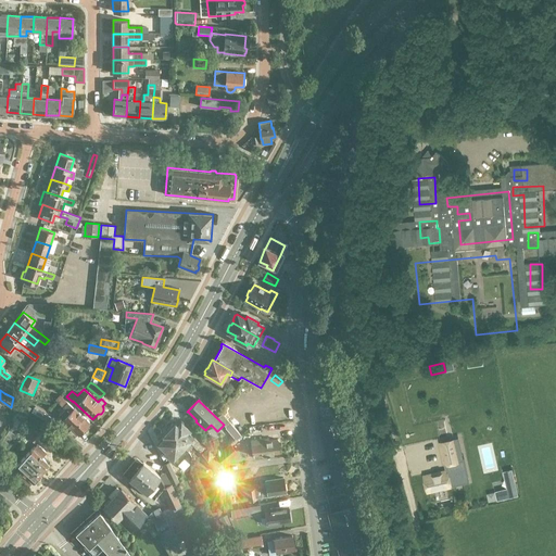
[(72,429),(70,432),(74,437),(77,433),(78,434),(81,434),(85,431),(84,428),(89,422),(74,408),(67,403),(63,407),(65,409),(59,416),(72,429)]
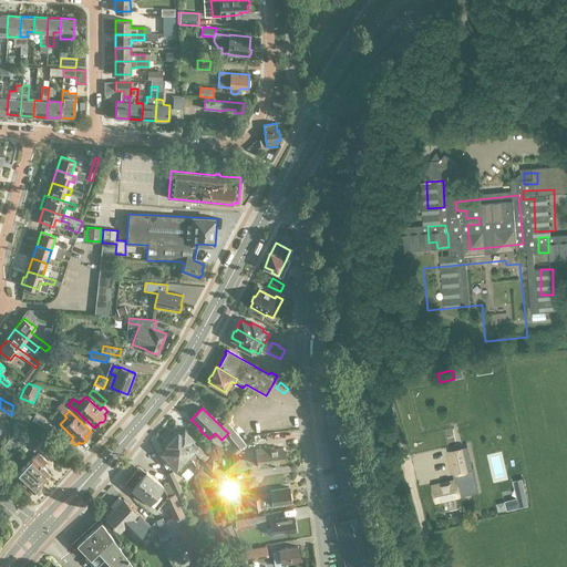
[(54,426),(33,415),(30,423),(50,434),(54,426)]
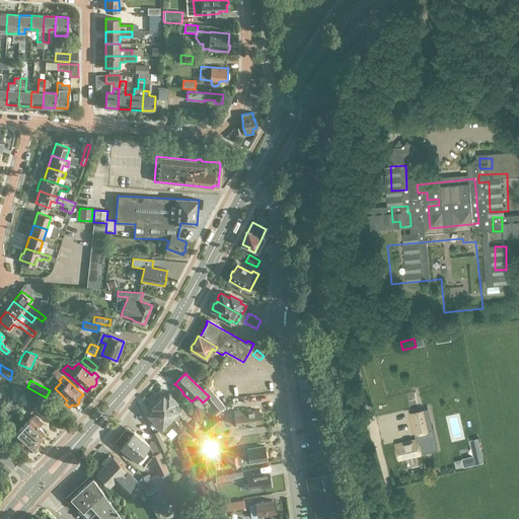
[(186,413),(180,408),(175,402),(176,401),(168,394),(165,398),(163,396),(162,397),(161,396),(157,400),(158,402),(157,402),(167,413),(167,415),(171,418),(176,412),(181,417),(186,413)]
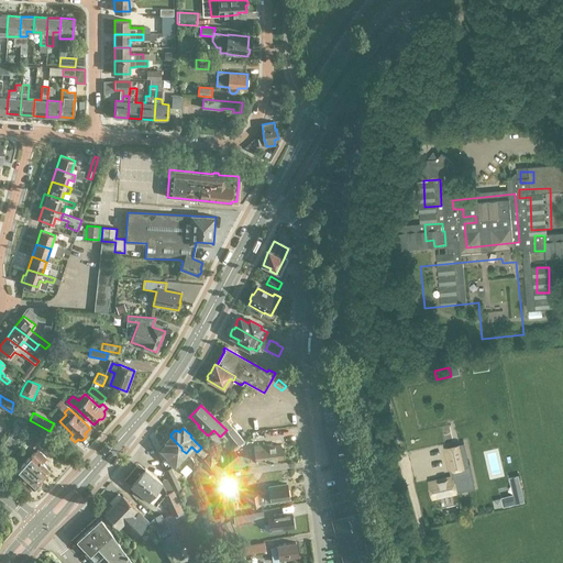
[(244,441),(233,429),(228,433),(239,445),(244,441)]
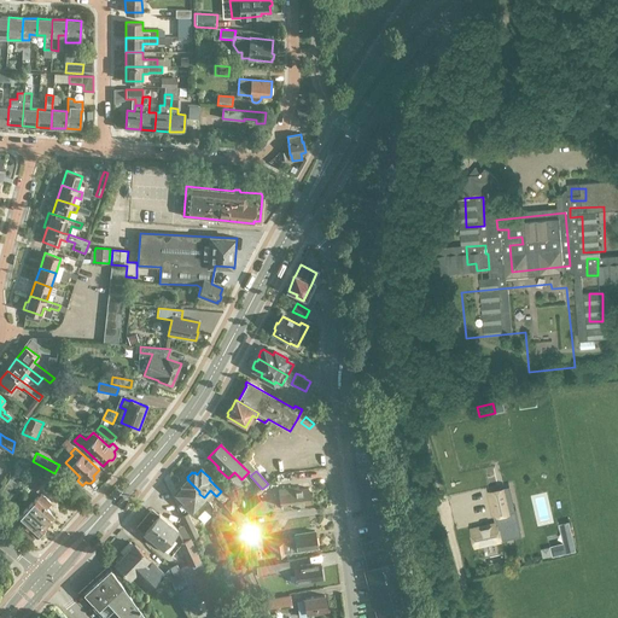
[(202,499),(204,497),(199,494),(199,491),(187,479),(182,485),(184,487),(176,494),(185,501),(182,503),(197,518),(208,505),(202,499)]
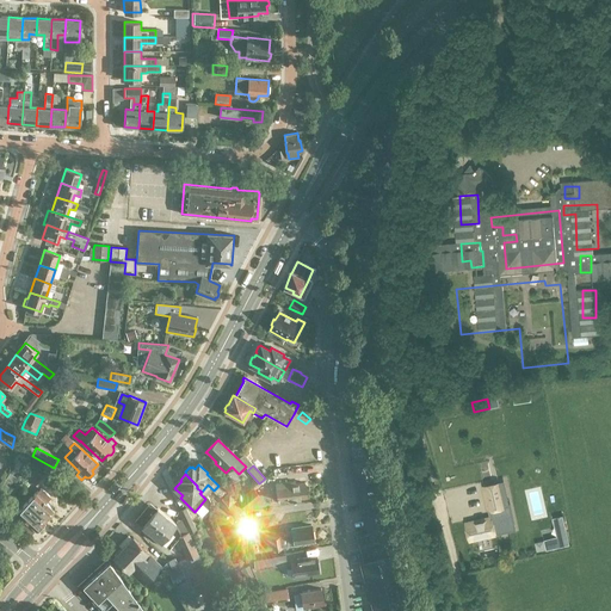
[(41,475),(34,482),(38,487),(45,480),(41,475)]
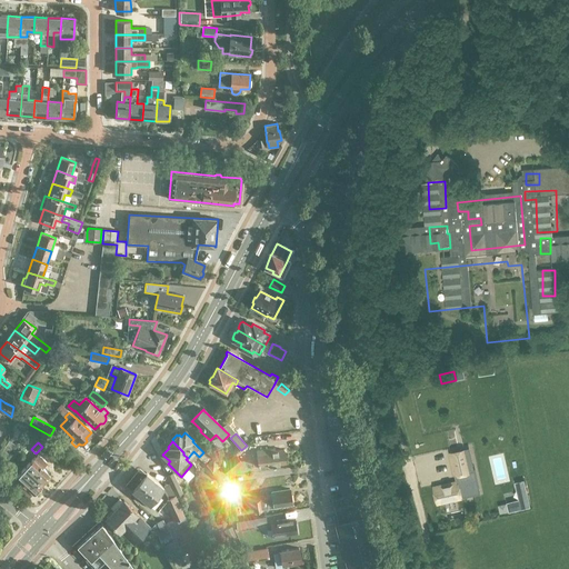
[(253,467),(245,468),(246,472),(260,470),(259,467),(272,466),(272,467),(276,466),(276,465),(286,463),(283,450),(275,451),(275,449),(257,451),(258,458),(252,459),(253,467)]
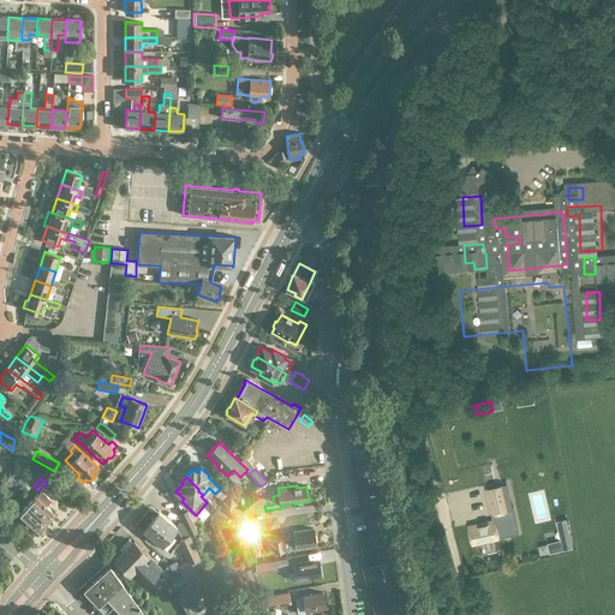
[(509,509),(503,485),(485,489),(491,514),(509,509)]
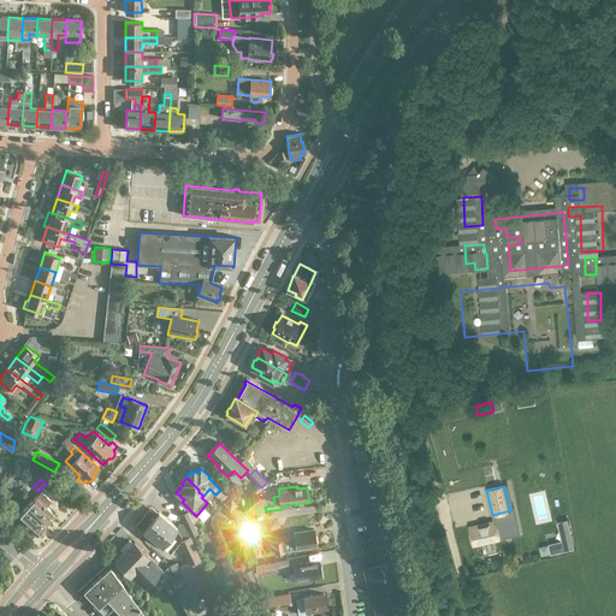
[(35,534),(36,534),(41,534),(43,531),(43,526),(54,515),(46,507),(51,502),(41,493),(36,498),(18,517),(28,527),(24,532),(31,538),(35,534)]
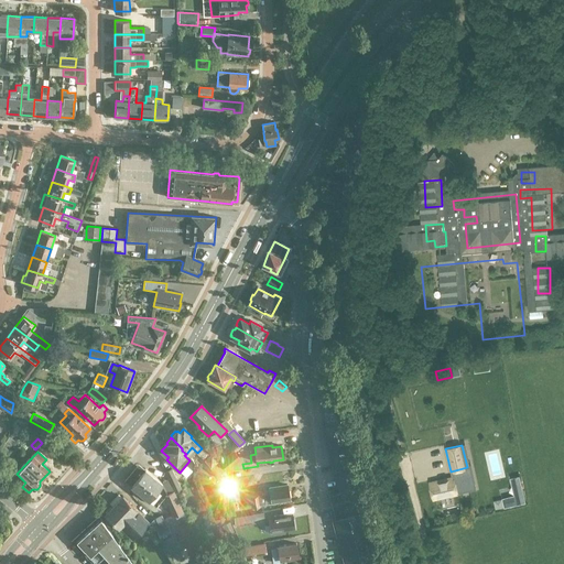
[(219,464),(209,452),(206,454),(205,452),(201,456),(204,459),(218,477),(223,473),(225,470),(219,464)]
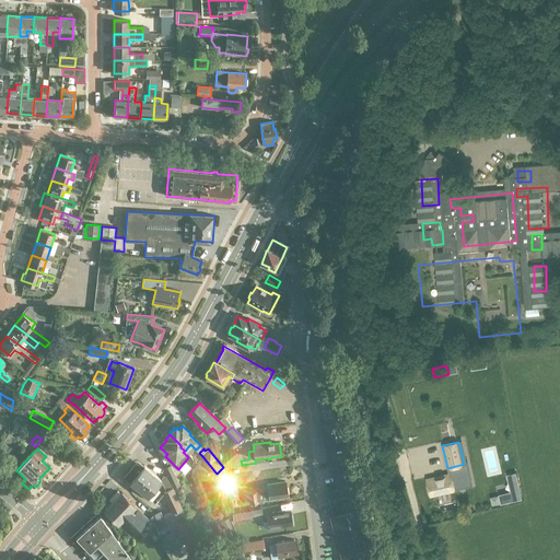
[(232,448),(218,461),(223,467),(224,466),(234,465),(241,459),(232,448)]
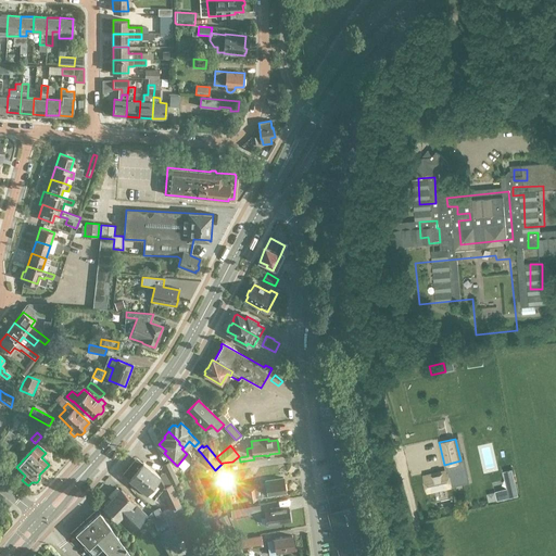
[(129,476),(129,479),(129,480),(147,494),(154,500),(162,491),(171,508),(162,513),(164,518),(154,522),(159,531),(160,530),(167,546),(194,534),(180,504),(179,505),(176,497),(177,497),(171,484),(165,488),(160,477),(143,463),(142,464),(139,464),(136,465),(134,467),(131,469),(130,472),(129,476)]
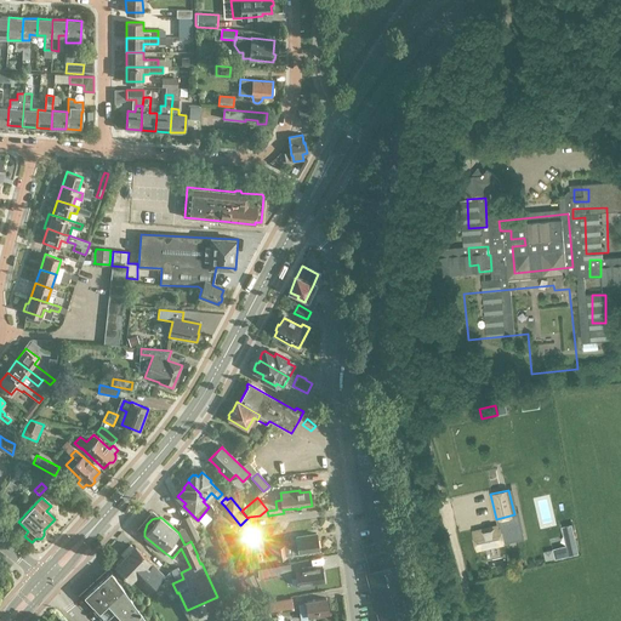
[(182,520),(193,542),(199,539),(188,517),(182,520)]
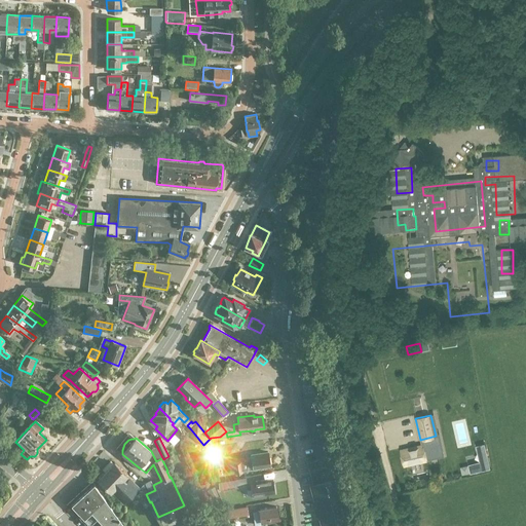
[(422,445),(401,450),(404,465),(426,460),(422,445)]
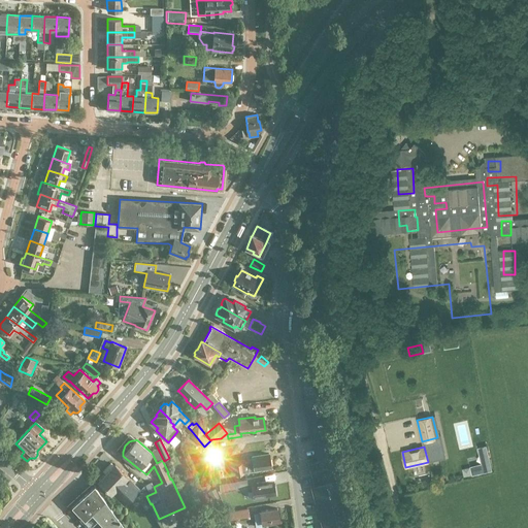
[(253,460),(248,461),(249,469),(254,469),(254,471),(263,470),(263,469),(271,468),(269,455),(252,457),(253,460)]
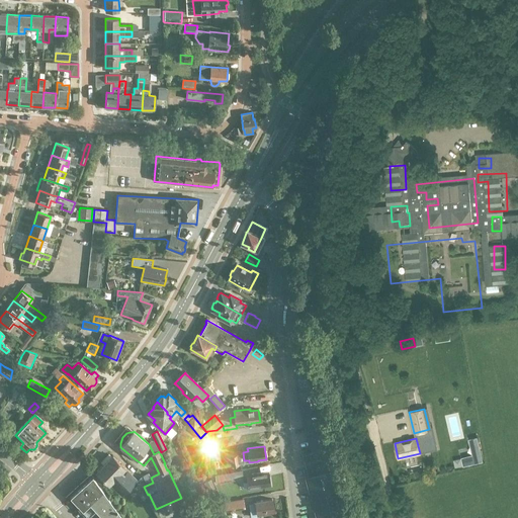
[(207,463),(210,476),(216,473),(212,461),(216,461),(213,453),(203,455),(206,463),(207,463)]
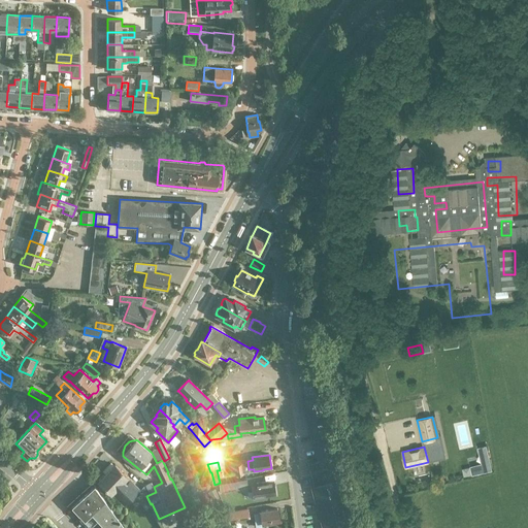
[(243,474),(243,473),(241,464),(235,465),(236,475),(243,474)]
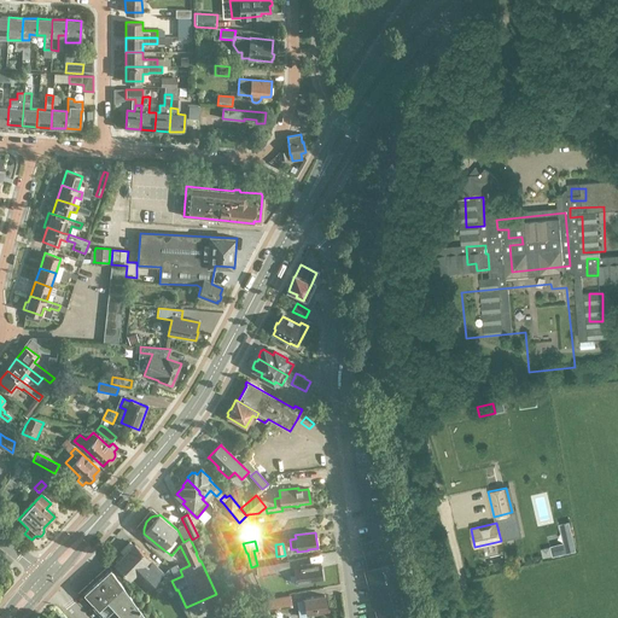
[(145,592),(162,573),(149,560),(149,559),(134,544),(115,564),(129,578),(130,577),(145,592)]
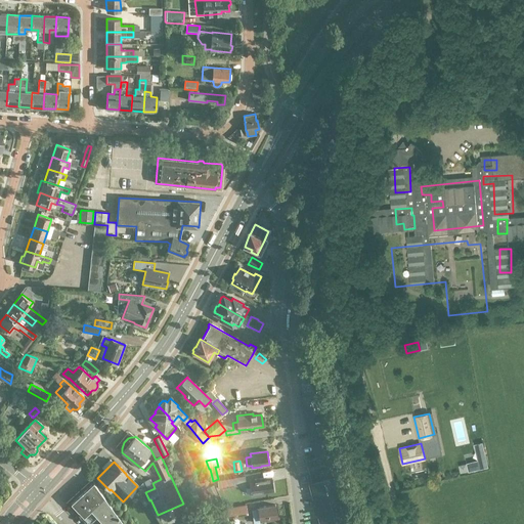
[(235,486),(234,478),(217,481),(219,489),(235,486)]
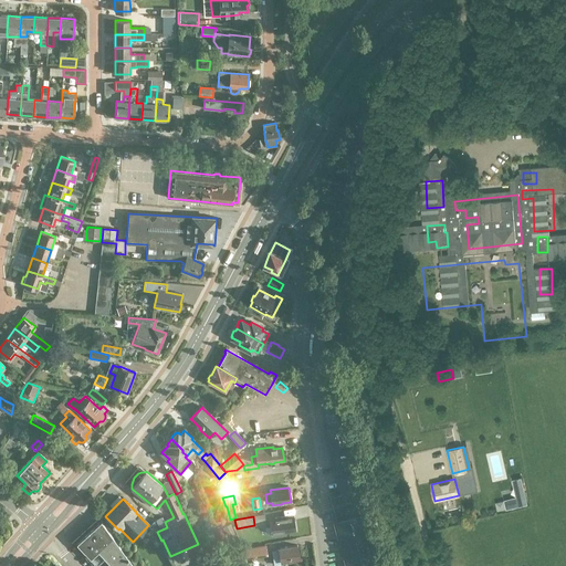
[(278,535),(286,533),(286,532),(294,531),(292,516),(274,519),(274,520),(270,521),(272,535),(276,534),(278,535)]
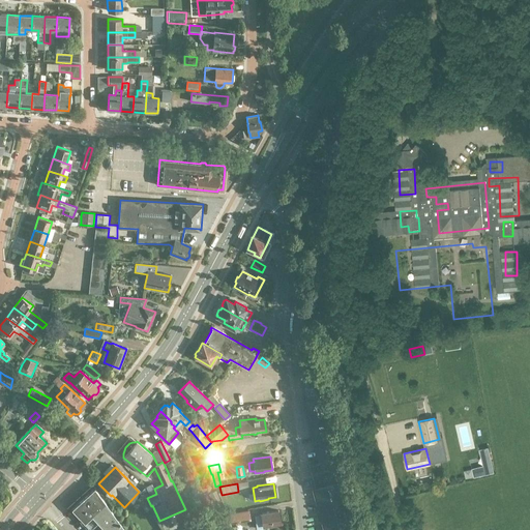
[(90,529),(125,529),(94,488),(88,493),(71,508),(90,529)]
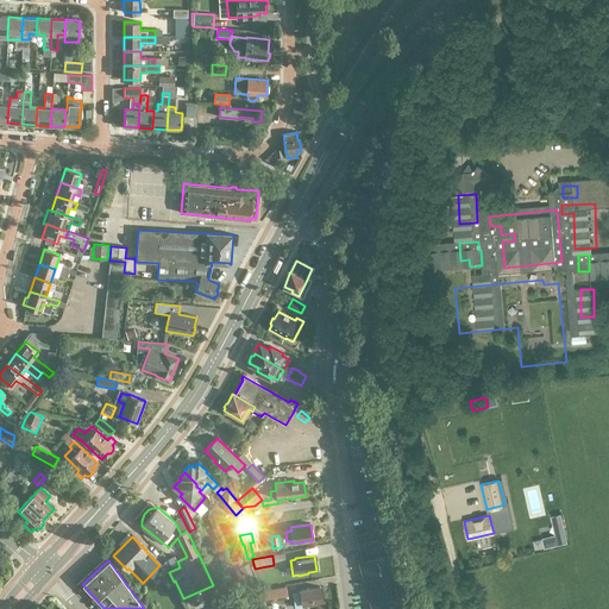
[(263,598),(287,595),(286,588),(262,591),(263,598)]
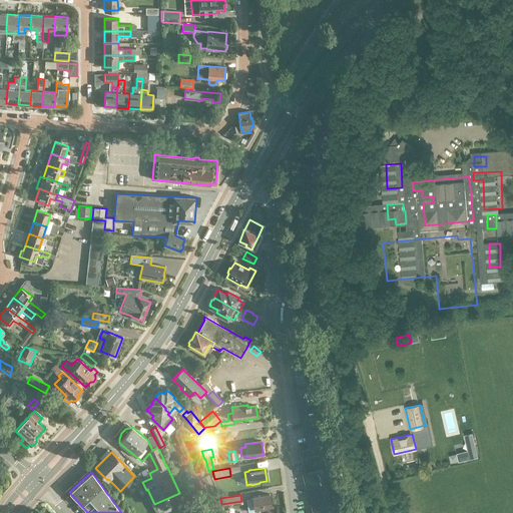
[(248,506),(254,505),(254,509),(272,507),(270,495),(252,498),(253,500),(247,501),(248,506)]
